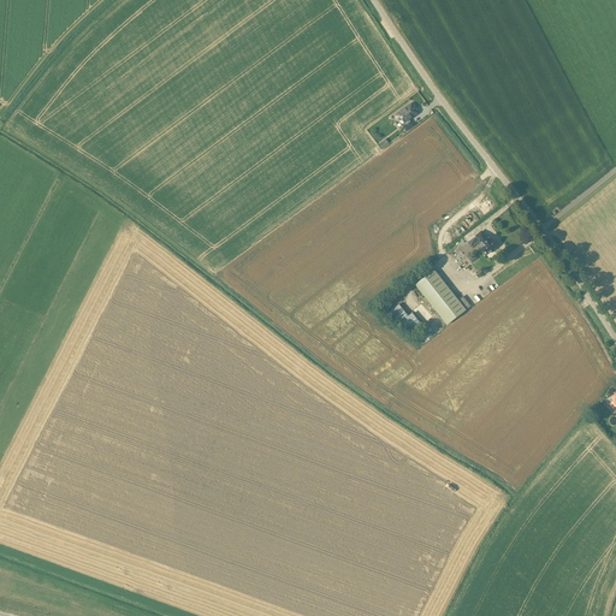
[(414,110),(410,105),(397,114),(397,116),(396,116),(396,117),(396,118),(397,118),(397,119),(398,119),(398,120),(400,120),(401,120),(401,119),(402,119),(404,123),(406,123),(407,124),(410,122),(409,120),(418,114),(414,110)]
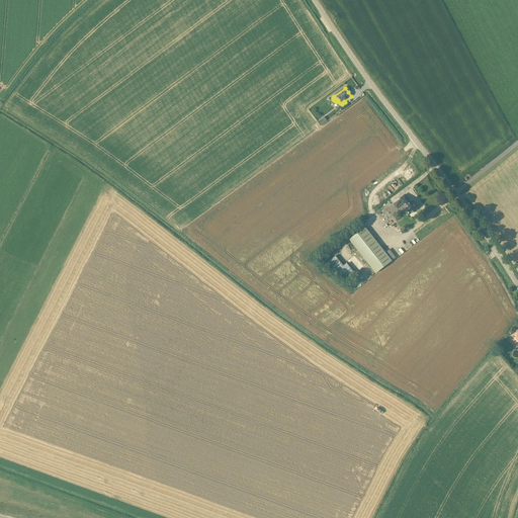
[(342,104),(339,107),(342,110),(348,106),(345,102),(342,104)]
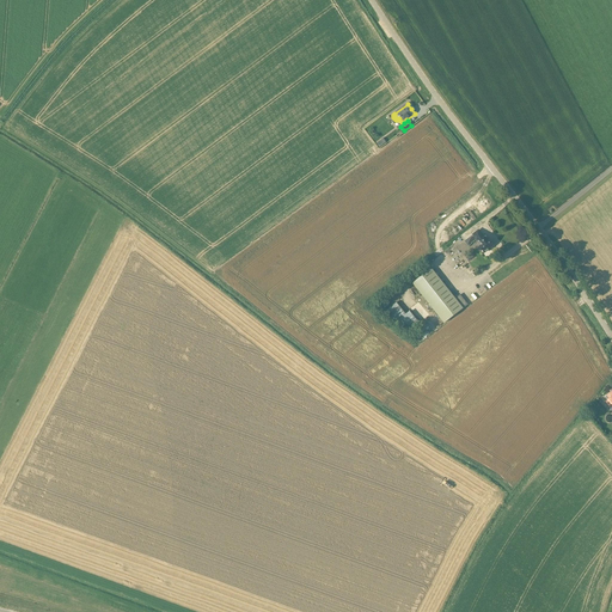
[(471,243),(477,239),(482,245),(479,246),(484,252),(495,245),(489,238),(488,239),(484,234),(483,236),(478,231),(473,234),(464,242),(469,246),(472,244),(471,243)]
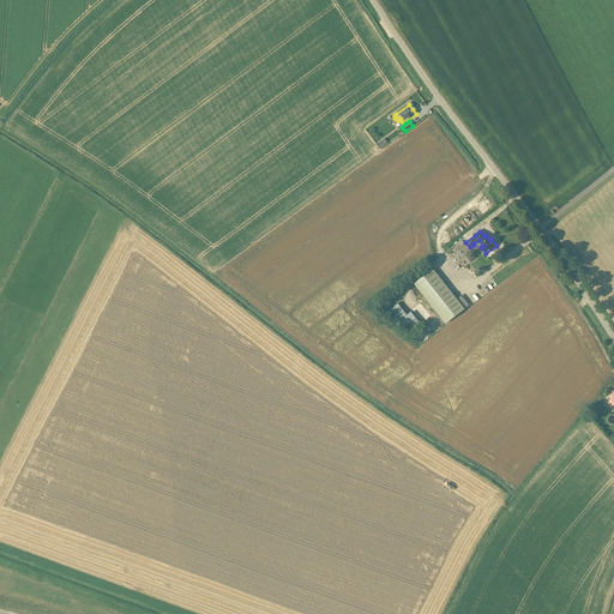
[(414,284),(445,324),(464,309),(469,306),(462,296),(457,300),(433,269),(414,284)]
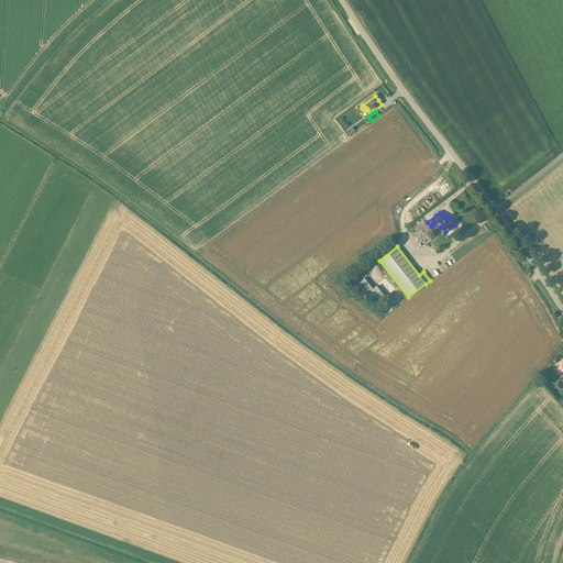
[(441,267),(432,275),(434,278),(443,271),(441,267)]
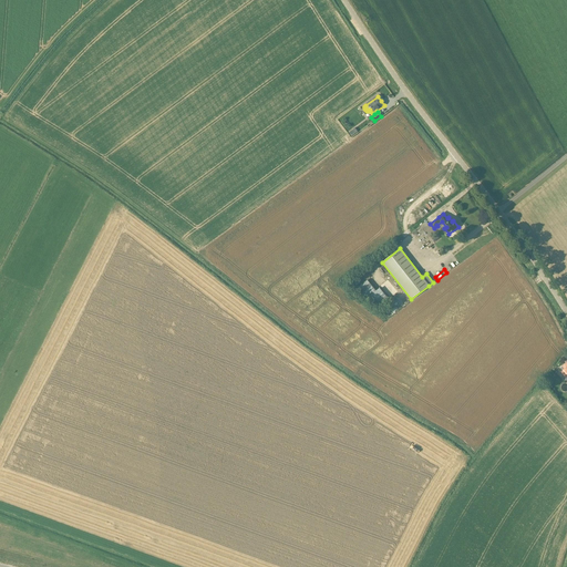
[(366,279),(359,286),(377,306),(387,296),(379,288),(375,290),(366,279)]
